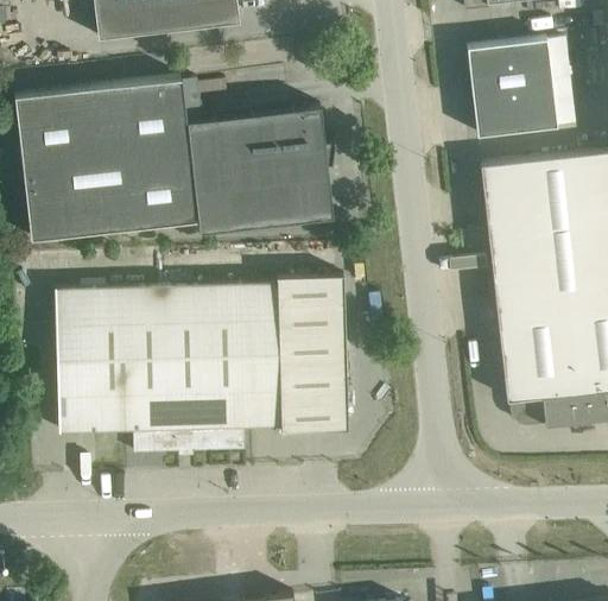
[(93,0),(97,42),(215,27),(239,25),(235,0),(93,0)]
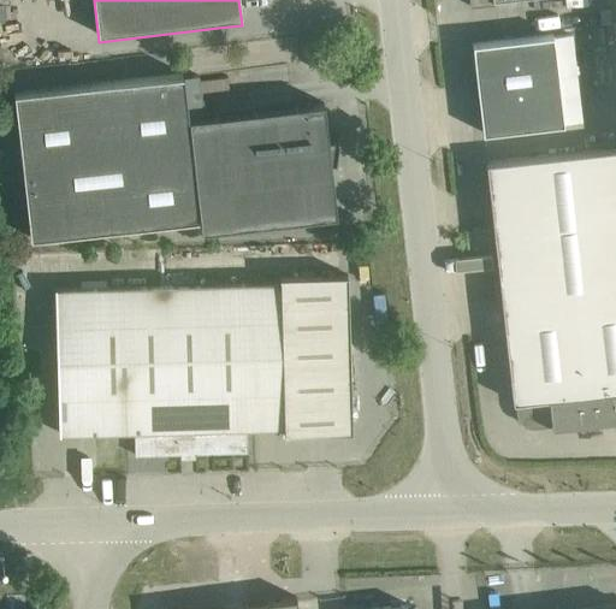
[(468,0),(471,13),(495,11),(495,9),(567,0),(468,0)]
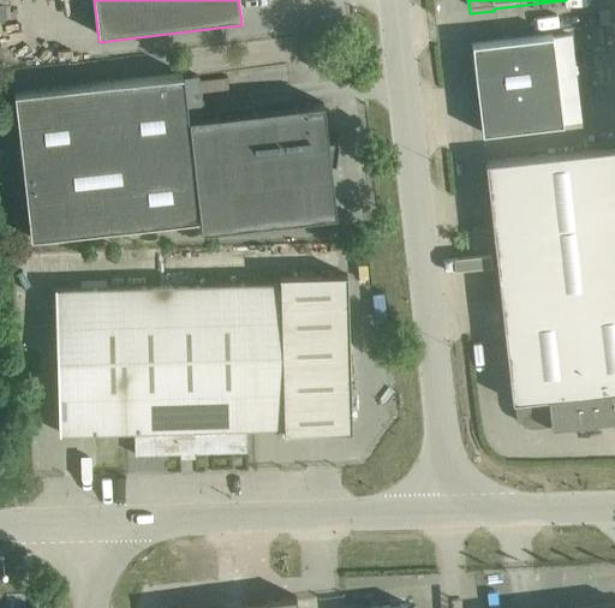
[(482,139),(506,137),(562,130),(553,41),(472,51),(482,139)]
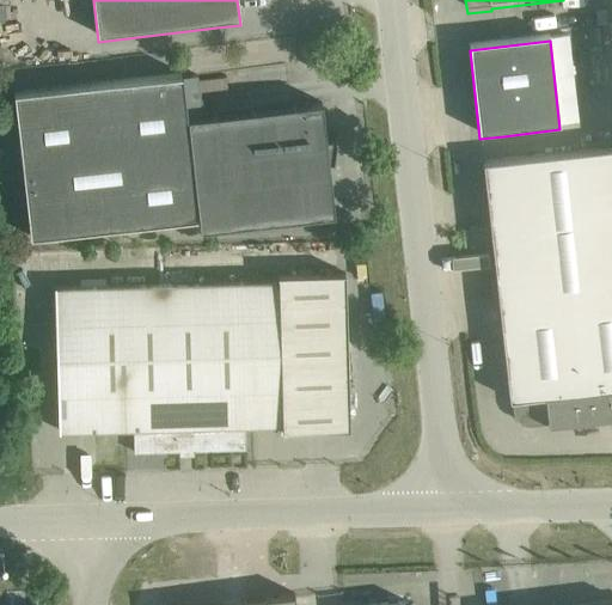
[(30,243),(199,224),(200,236),(335,221),(329,166),(331,165),(331,166),(334,166),(336,144),(335,144),(335,145),(325,144),(322,109),(201,122),(196,80),(182,83),(182,80),(14,98),(30,243)]
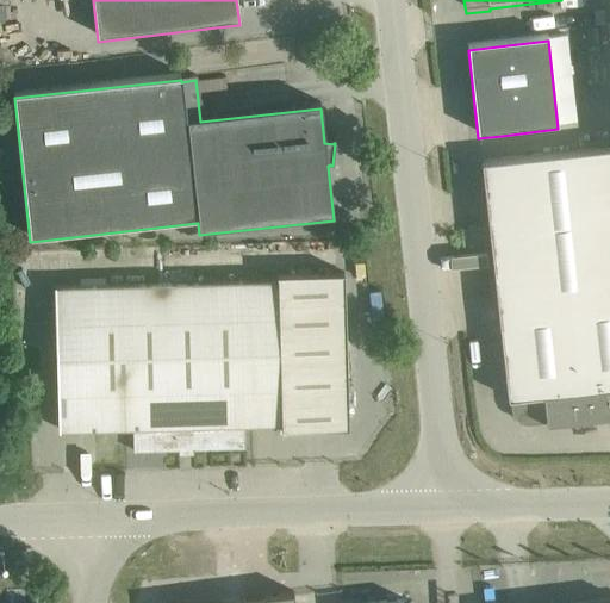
[(497,310),(609,298),(609,154),(481,168),(497,310)]
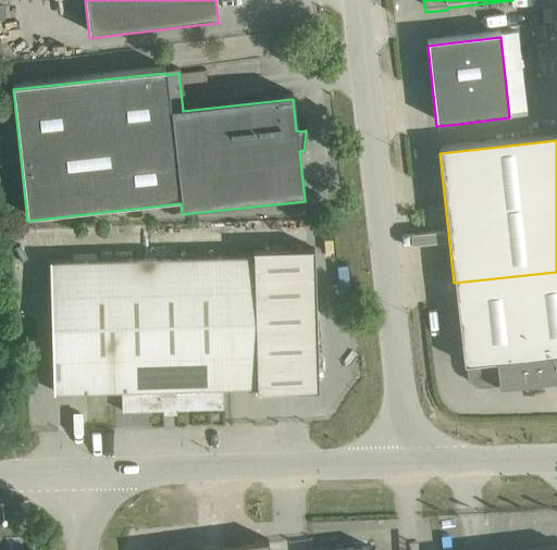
[(344,224),(344,212),(332,213),(333,224),(344,224)]
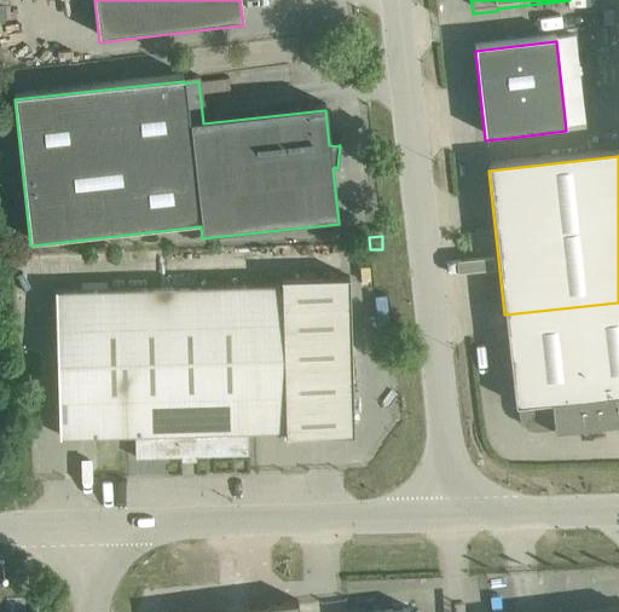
[(281,290),(80,296),(56,296),(59,442),(136,440),(136,463),(249,461),(248,437),(285,436),(285,442),(353,439),(350,283),(281,284),(281,290)]
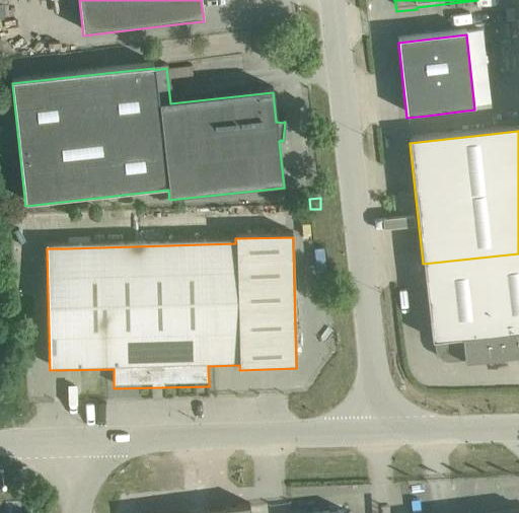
[(518,253),(423,264),(432,345),(435,344),(436,354),(437,358),(439,361),(443,364),(447,365),(451,366),(486,362),(486,364),(518,360),(518,253)]
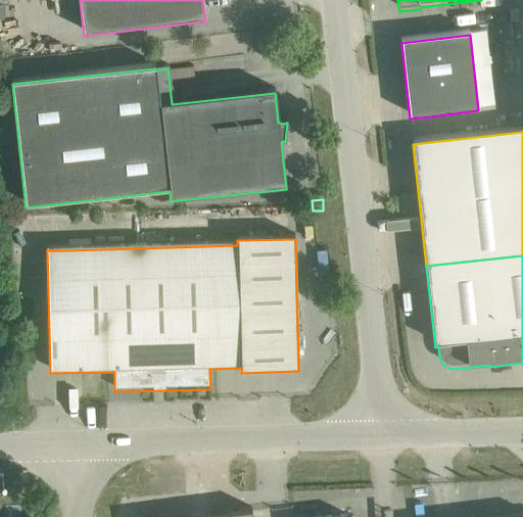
[(35,325),(25,326),(25,336),(36,336),(35,325)]
